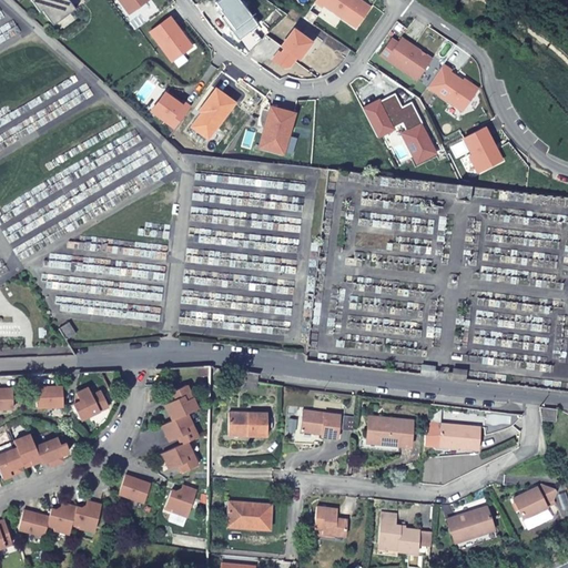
[(30,0),(40,11),(42,10),(53,24),(75,9),(69,0),(30,0)]
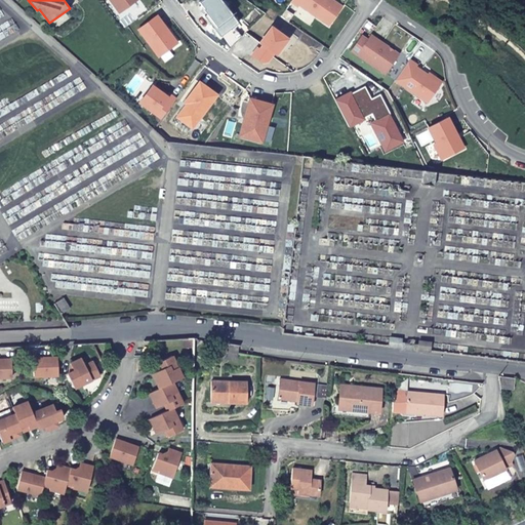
[(125,7),(119,0),(118,0),(114,3),(120,11),(125,7)]
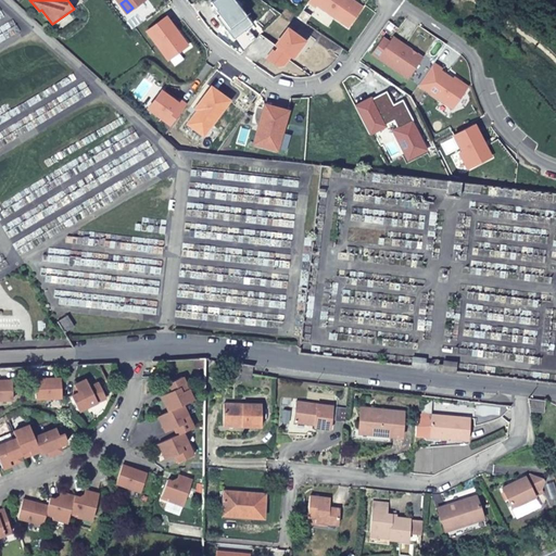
[(215,8),(218,12),(229,26),(227,27),(234,36),(248,25),(252,22),(236,0),(211,0),(216,7),(215,8)]
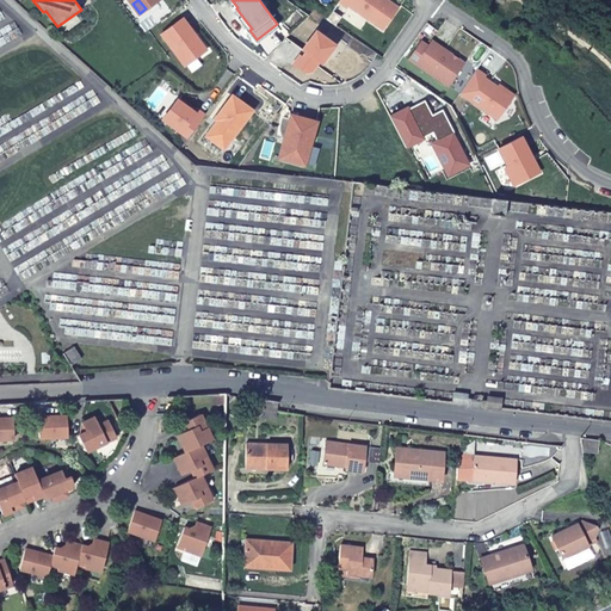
[(349,4),(383,26),(397,5),(389,0),(339,0),(347,6),(349,4)]
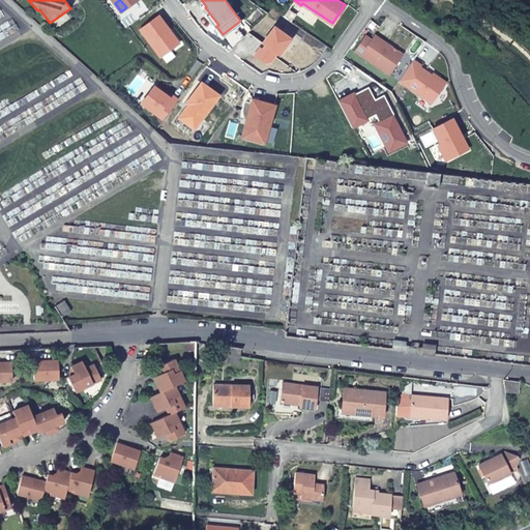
[(206,13),(216,26),(218,25),(208,11),(206,13)]
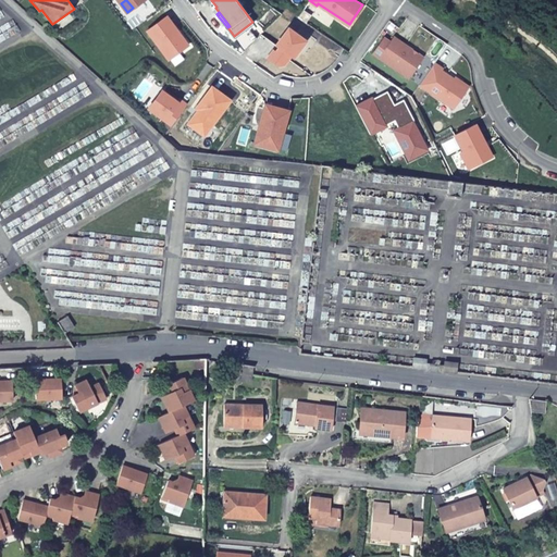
[(165,15),(146,29),(169,58),(185,46),(174,32),(176,29),(165,15)]
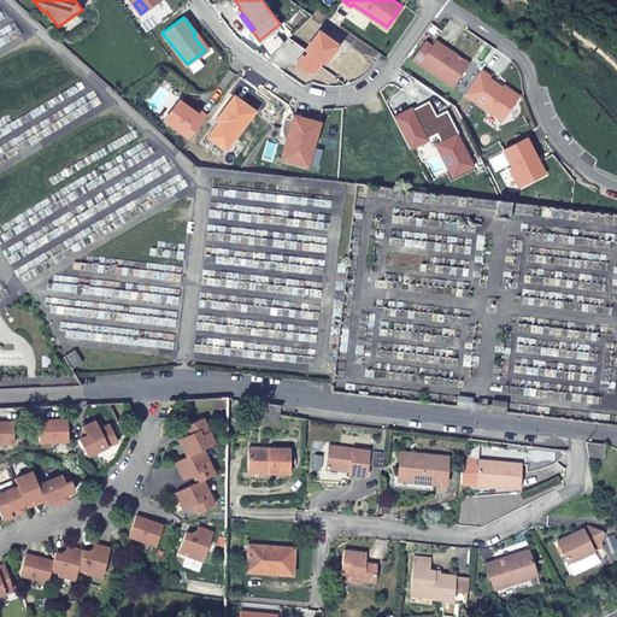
[(285,40),(275,28),(259,40),(270,56),(285,40)]
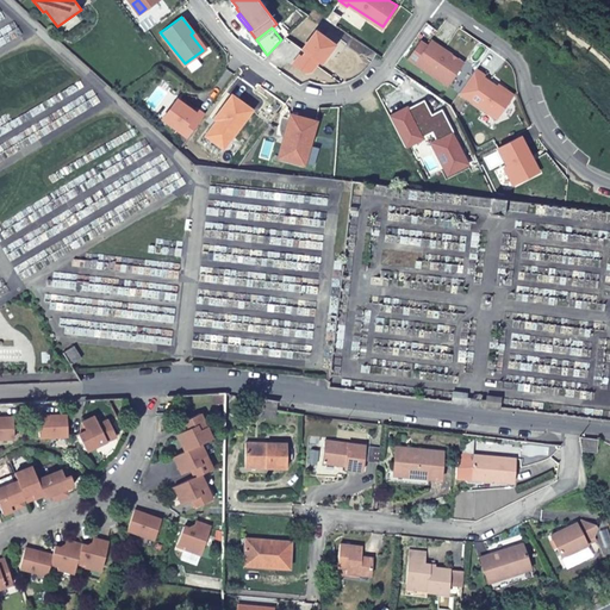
[(336,44),(317,30),(304,48),(307,50),(303,55),(300,54),(294,62),(306,70),(311,70),(319,60),(322,62),(336,44)]
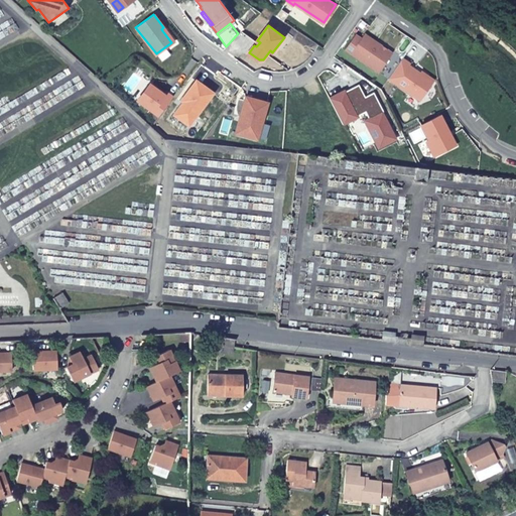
[(360,34),(350,49),(383,73),(395,53),(369,33),(366,39),(360,34)]
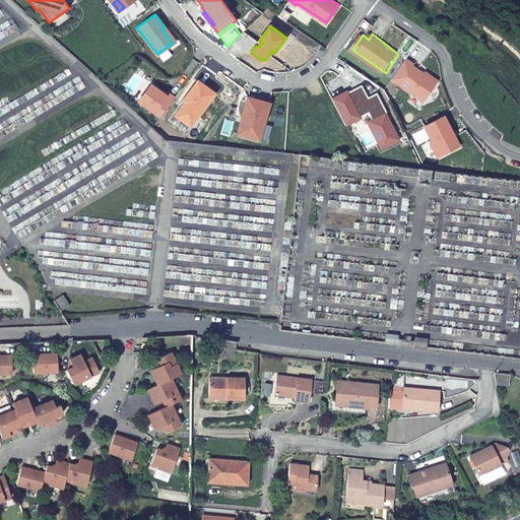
[(412,61),(405,56),(391,76),(425,99),(436,79),(410,63),(412,61)]
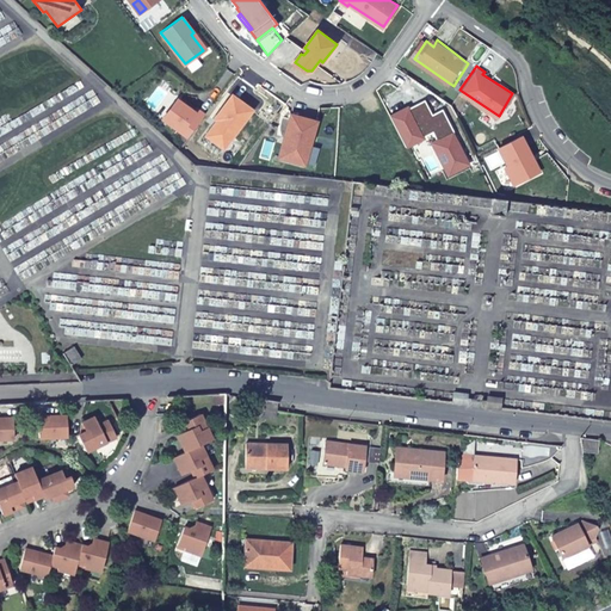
[(205,134),(223,147),(252,107),(232,93),(214,117),(216,118),(205,134)]
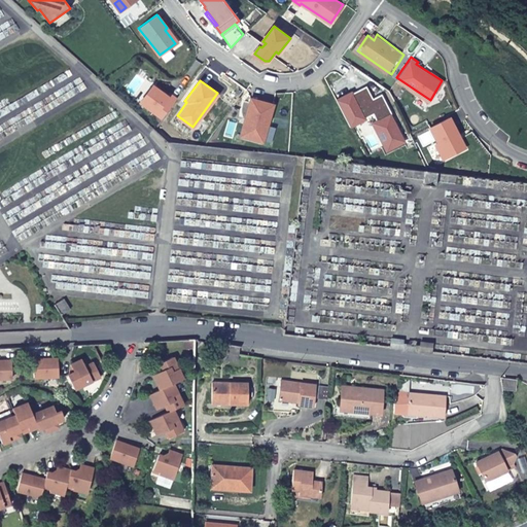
[(140,101),(162,116),(176,97),(169,93),(167,95),(152,84),(140,101)]
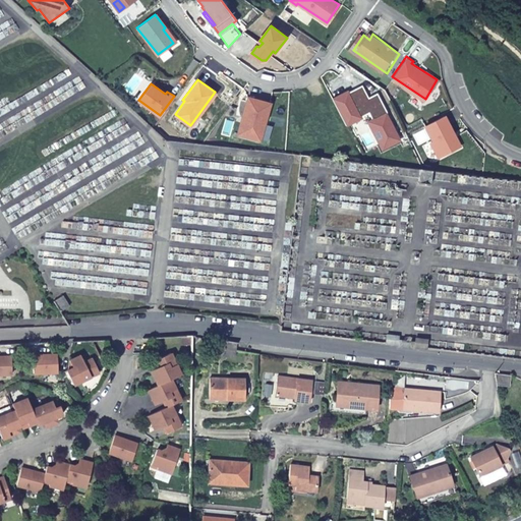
[(370,125),(384,153),(402,143),(389,115),(390,115),(381,95),(368,101),(362,89),(351,94),(350,93),(335,101),(349,129),(364,121),(363,120),(371,116),(374,123),(370,125)]
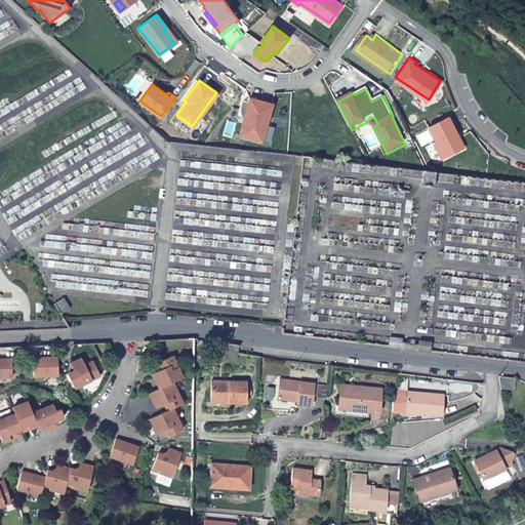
[(272,103),(249,96),(244,116),(247,117),(242,134),(261,140),(272,103)]
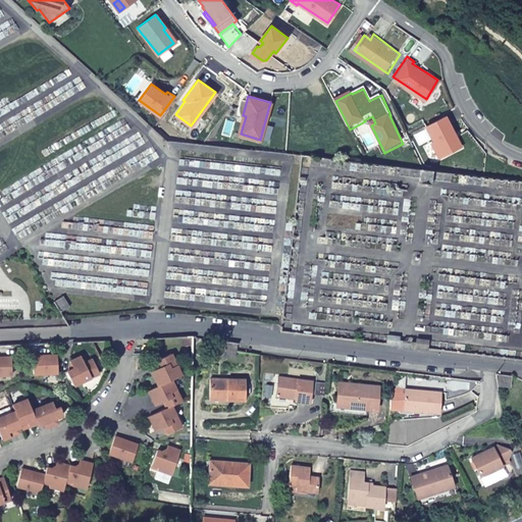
[(434,141),(442,155),(461,145),(456,136),(454,137),(452,133),(454,132),(446,116),(426,125),(434,141)]
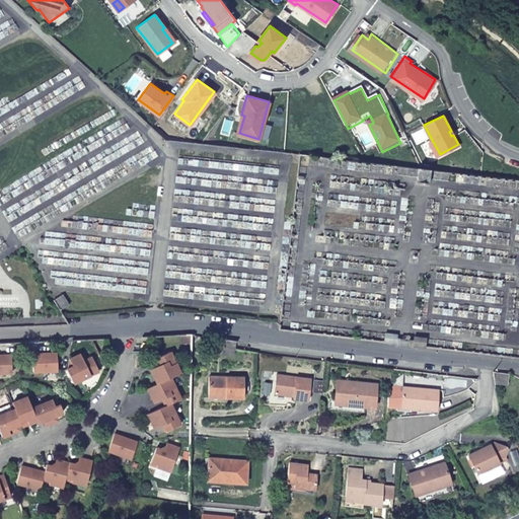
[(440,154),(432,140),(429,141),(437,156),(440,154)]
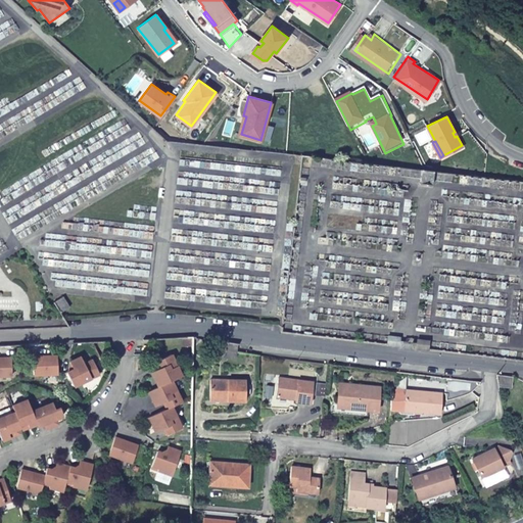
[(56,354),(32,355),(32,373),(57,372),(56,354)]
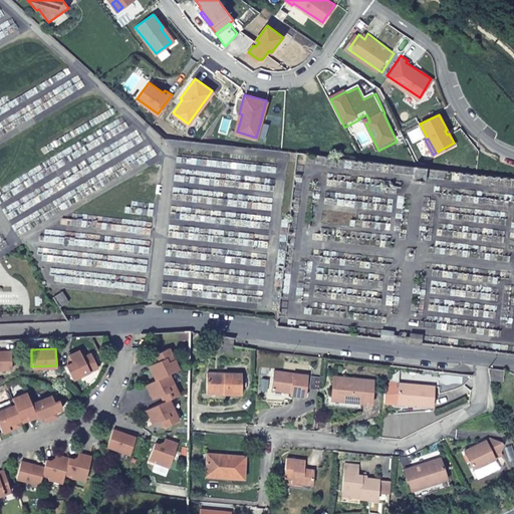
[(168,349),(155,355),(158,361),(148,366),(152,373),(155,380),(146,386),(149,393),(153,400),(163,395),(166,401),(146,411),(150,418),(153,425),(163,421),(166,427),(179,421),(169,400),(179,396),(169,374),(178,370),(168,349)]
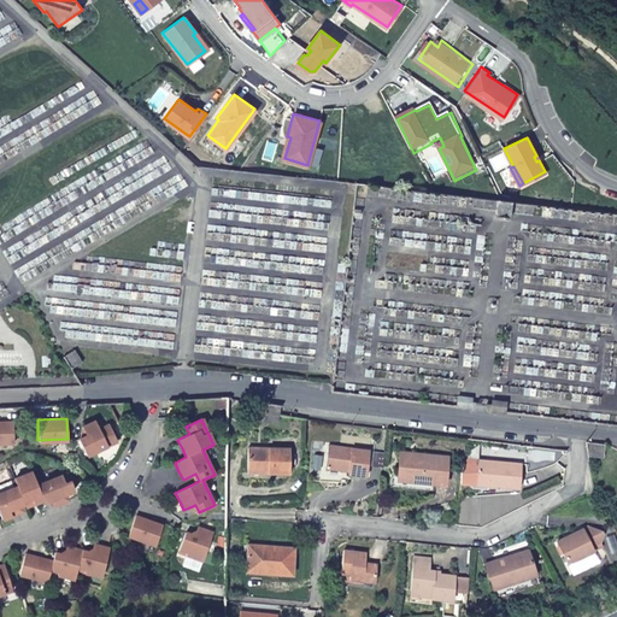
[(11,421),(0,421),(0,442),(12,442),(11,421)]
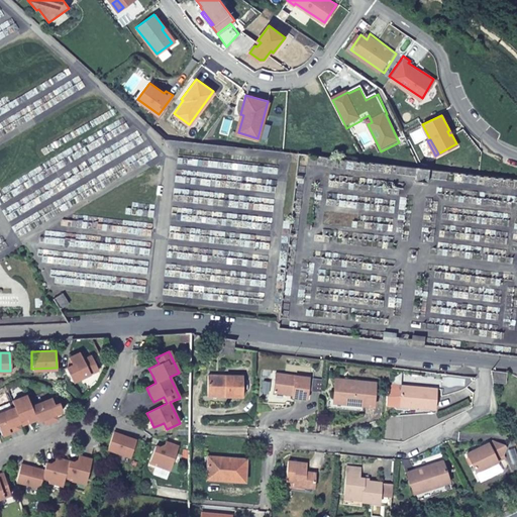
[(80,354),(69,359),(72,367),(66,370),(73,384),(98,371),(91,357),(83,362),(80,354)]
